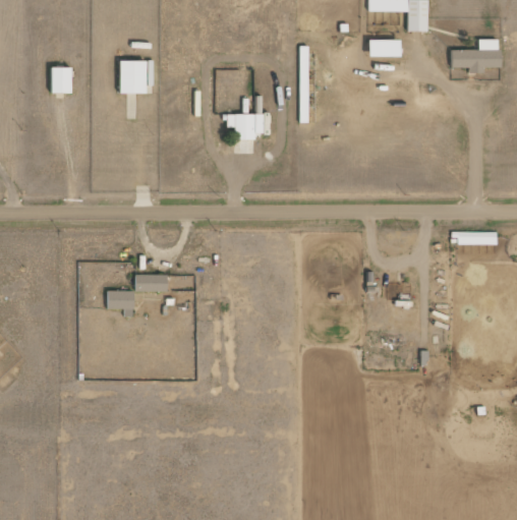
[(427,31),(428,0),(369,0),(369,10),(409,11),(408,31),(427,31)]
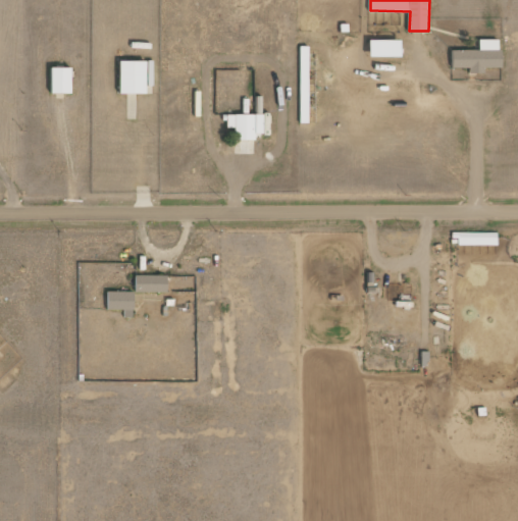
[(401,56),(401,40),(369,39),(369,55),(401,56)]
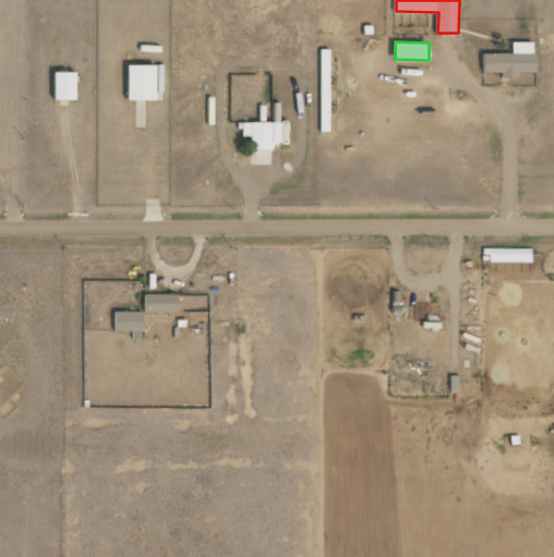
[(514,53),(484,52),(484,72),(504,72),(504,77),(520,77),(520,71),(536,72),(537,41),(514,41),(514,53)]
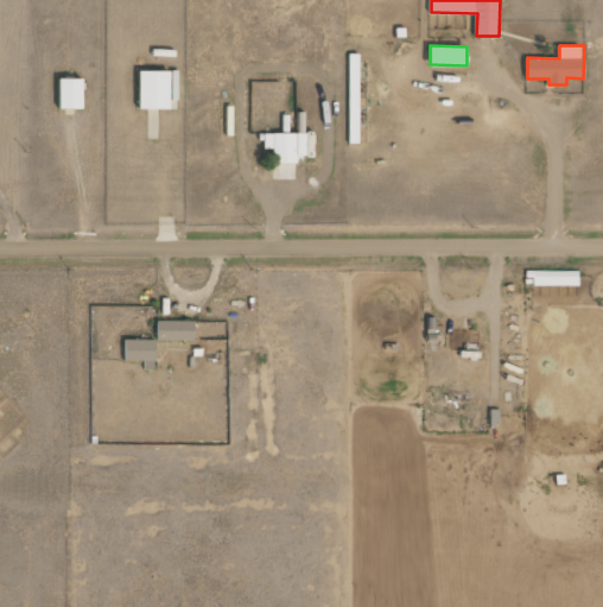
[(169,70),(139,70),(139,109),(170,108),(169,70)]
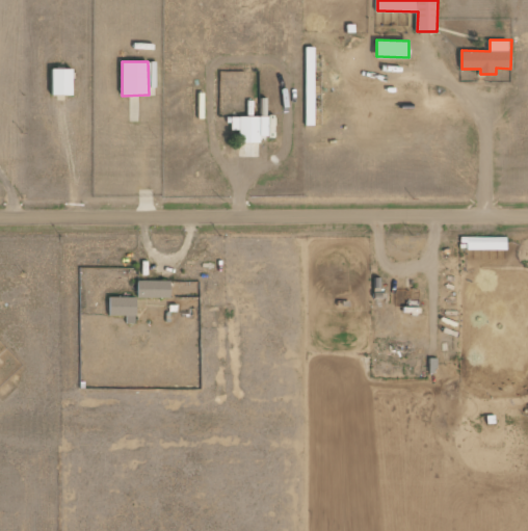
[(51,95),(72,95),(73,69),(52,68),(51,95)]
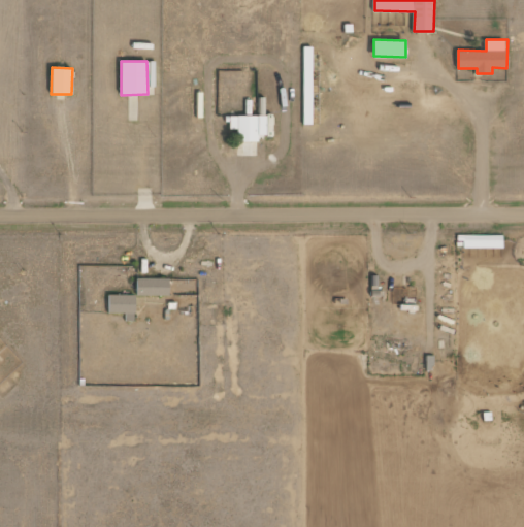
[(266,116),(231,114),(231,129),(238,129),(238,141),(259,141),(259,135),(266,135),(266,116)]
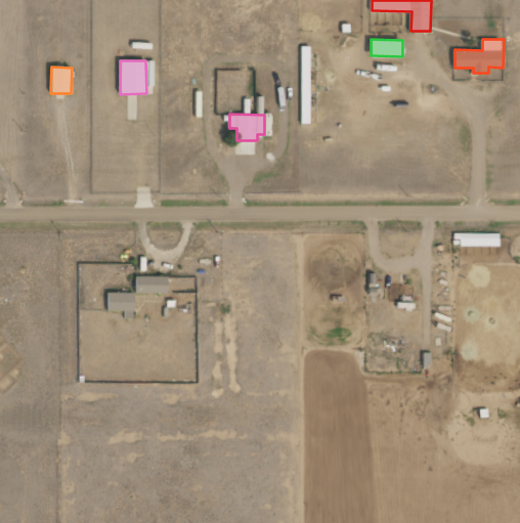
[(462,246),(501,247),(502,233),(462,233),(462,246)]
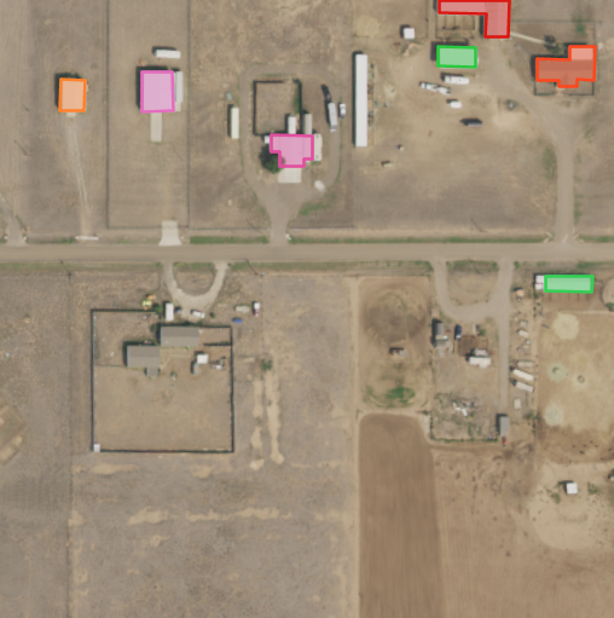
[(200,346),(200,327),(161,325),(161,346),(200,346)]
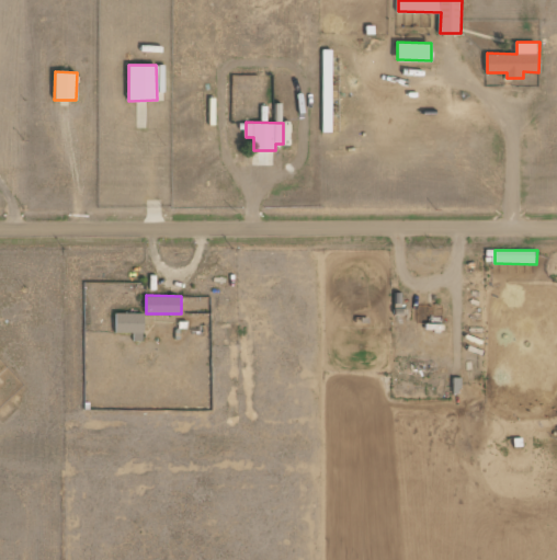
[(146,313),(117,312),(116,332),(135,332),(135,340),(146,341),(146,313)]
